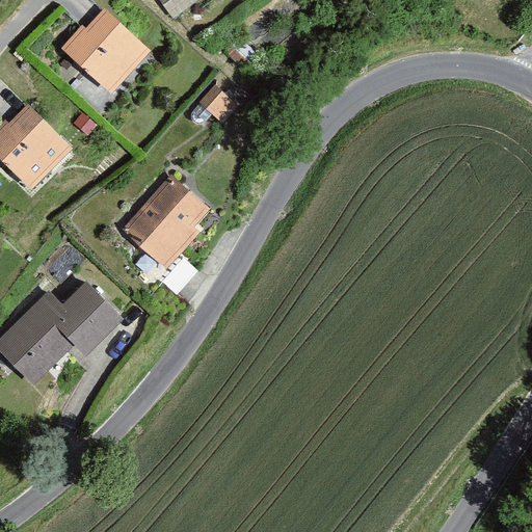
[(162,0),(175,16),(194,0),(162,0)]
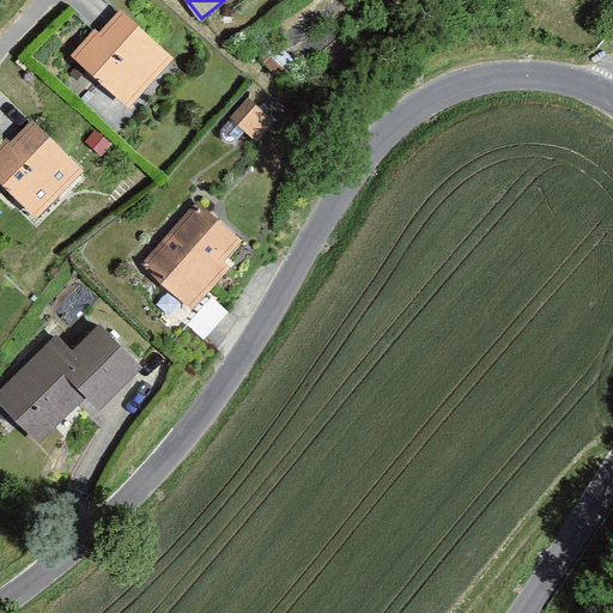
[(122,12),(70,68),(128,122),(181,66),(122,12)]
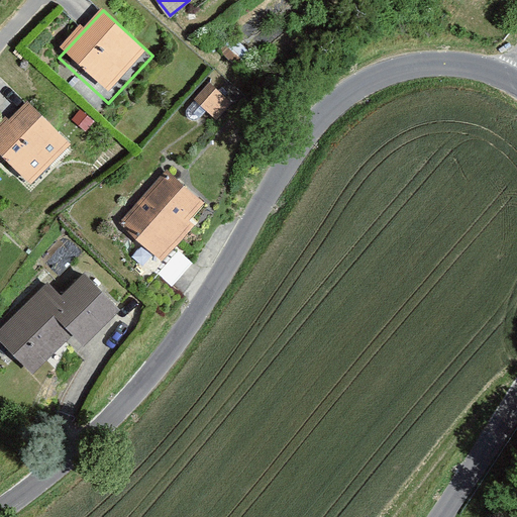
[(28,99),(0,124),(0,162),(28,193),(75,149),(28,99)]
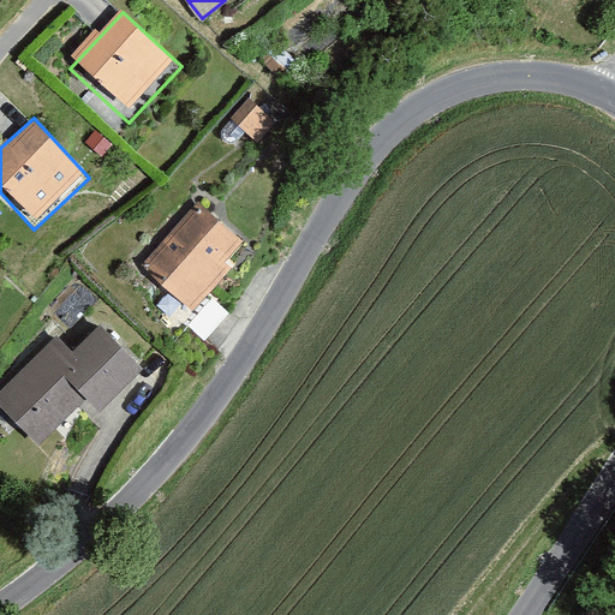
[(199,207),(147,264),(192,306),(228,268),(222,262),(240,243),(199,207)]
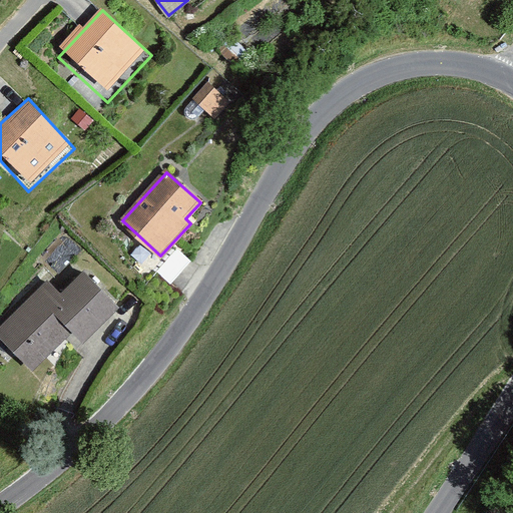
[(45,281),(0,326),(0,344),(30,375),(68,337),(79,348),(121,306),(82,268),(57,293),(45,281)]
